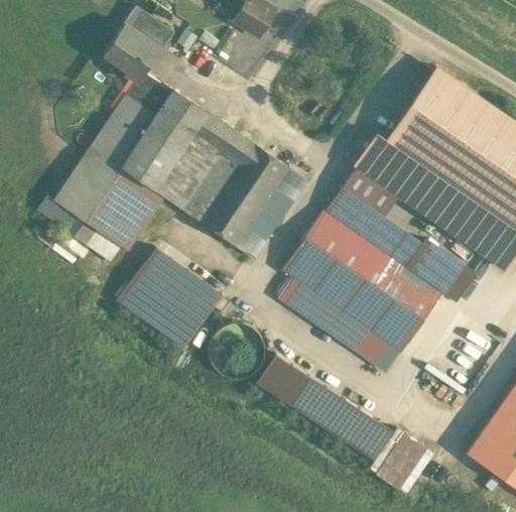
[(274,11),(255,0),(247,0),(244,6),(243,5),(233,22),(258,38),(274,11)]
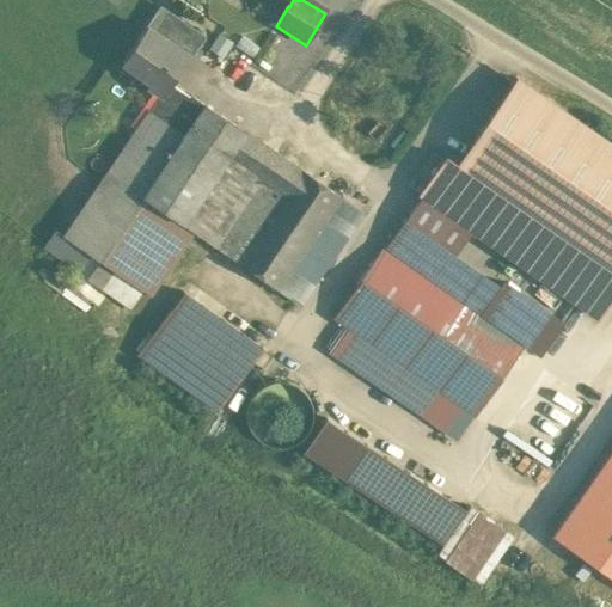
[(204,40),(160,10),(122,66),(150,84),(147,89),(161,98),(163,99),(171,86),(204,40)]
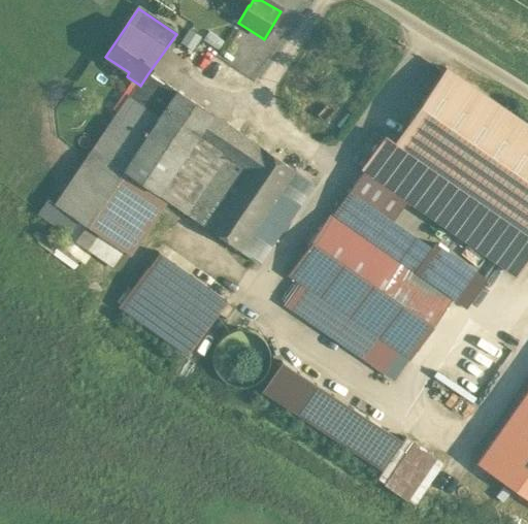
[(199,75),(179,62),(173,71),(193,84),(199,75)]
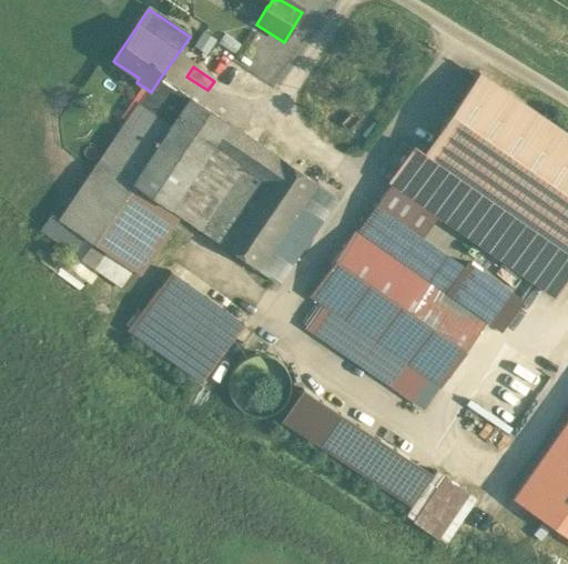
[(567,137),(479,76),(425,155),(452,174),(567,254),(567,137)]
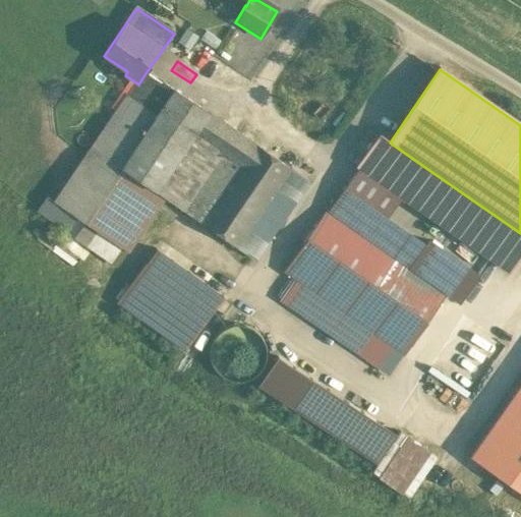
[(162,84),(146,73),(138,84),(137,83),(127,98),(126,97),(126,98),(145,110),(162,84)]
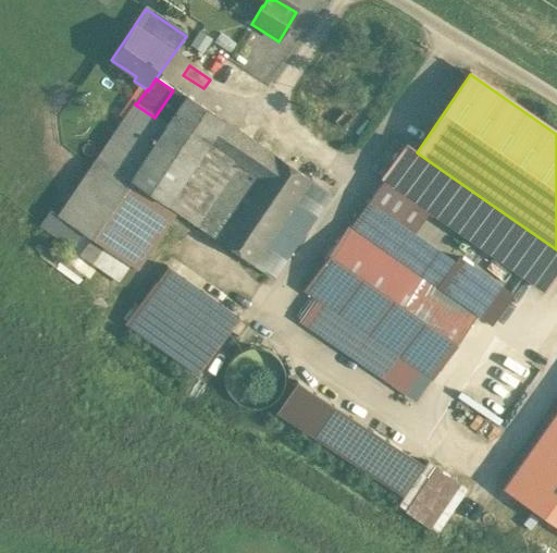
[(155,118),(135,105),(58,218),(93,242),(123,197),(128,191),(133,183),(140,188),(164,205),(206,144),(224,157),(239,135),(173,89),(173,90),(155,118)]
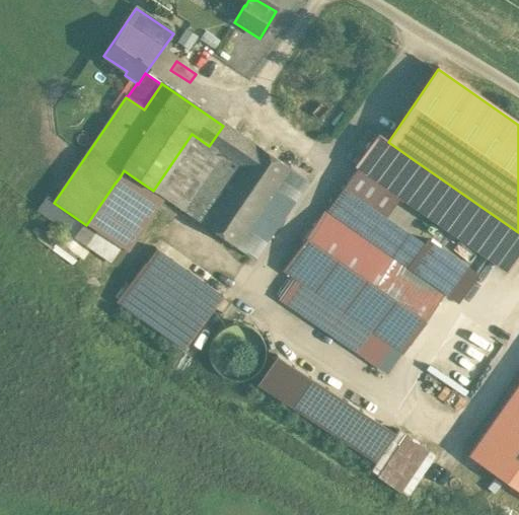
[(192,134),(153,191),(164,199),(180,211),(220,154),(219,153),(233,133),(223,126),(209,146),(192,134)]
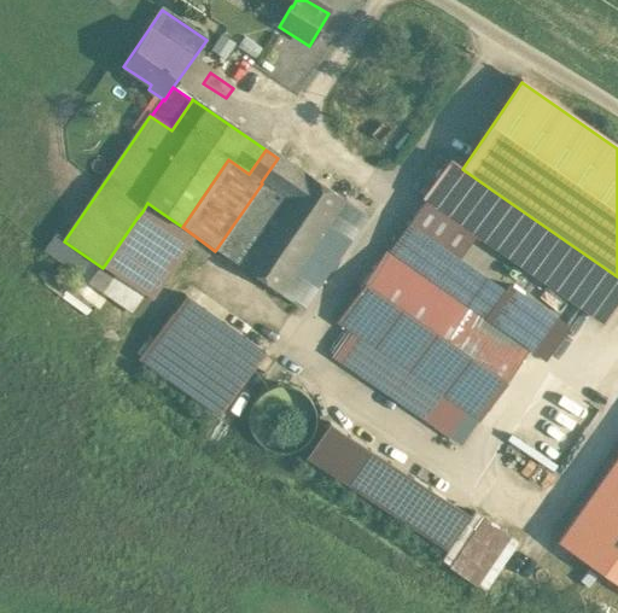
[(262,184),(215,251),(238,267),(299,173),(278,158),(261,182),(262,184)]
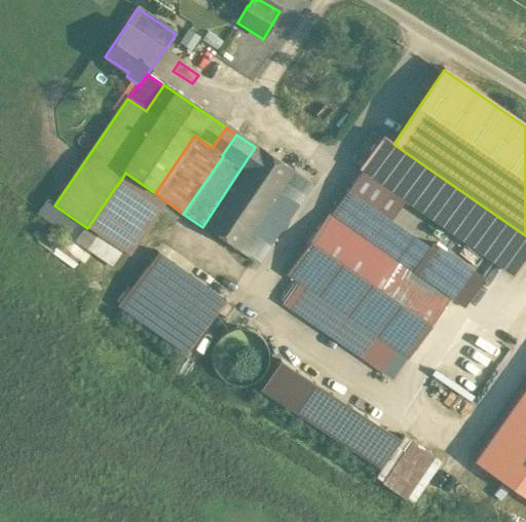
[(384,137),(361,171),(396,194),(418,161),(393,144),(384,137)]
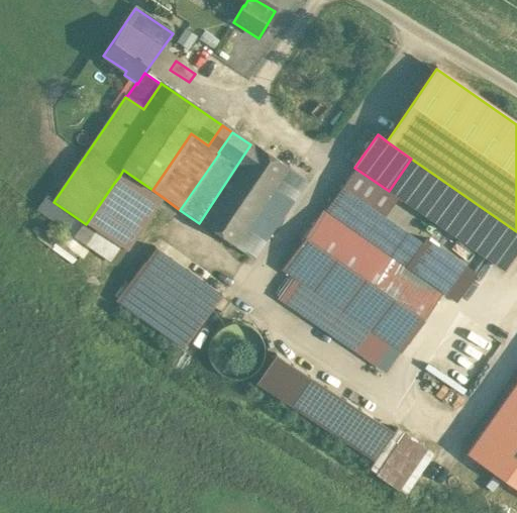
[(250,144),(199,223),(234,247),(289,169),(253,144),(252,145),(250,144)]
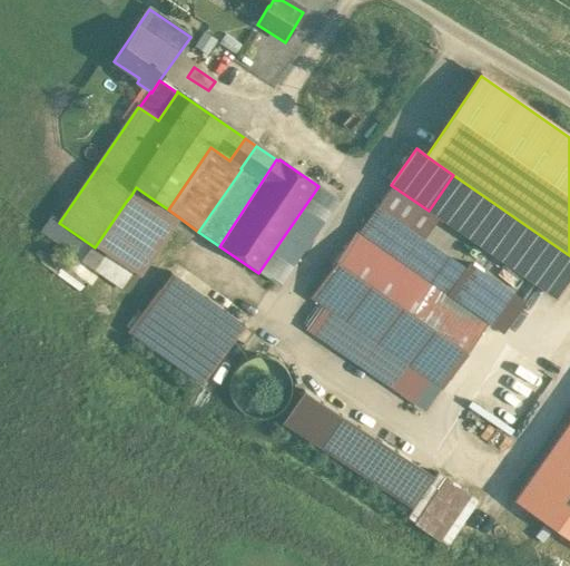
[(569,277),(569,255),(453,175),(429,211),(556,299),(569,277)]
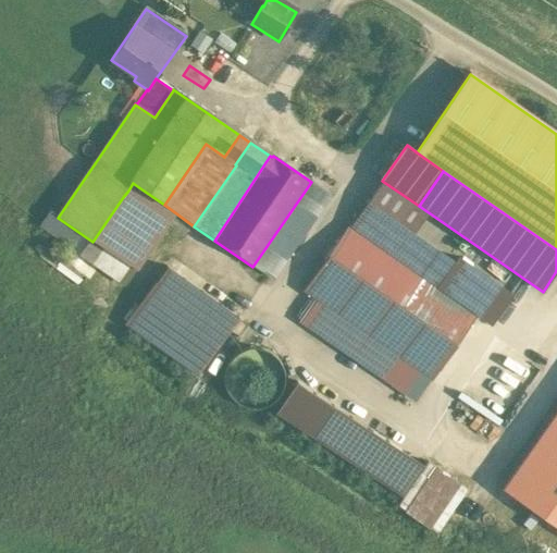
[(311,182),(252,267),(258,271),(252,279),(267,287),(330,196),(311,182)]
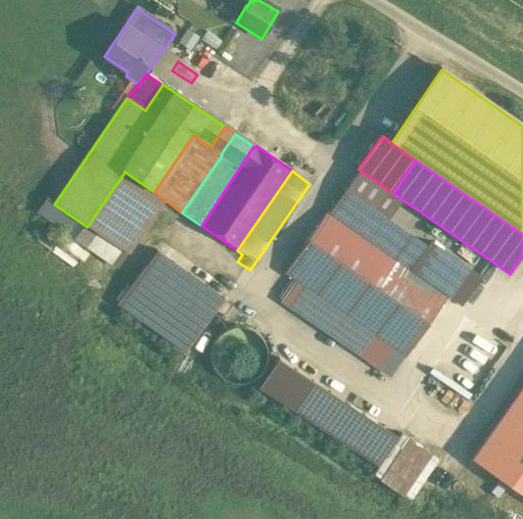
[(132,177),(125,172),(121,179),(128,184),(132,177)]
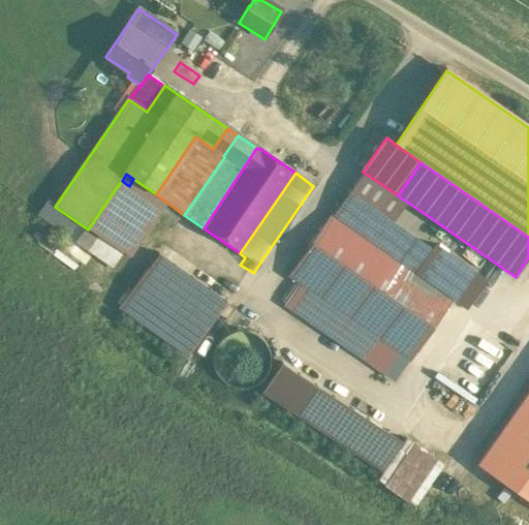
[(156,194),(133,179),(129,186),(122,181),(117,187),(159,216),(167,203),(156,194)]
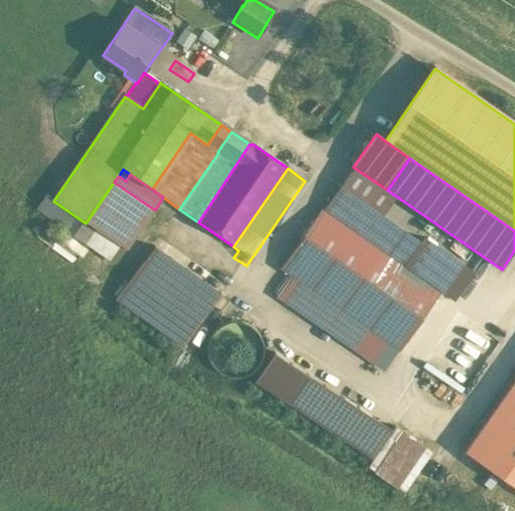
[(155,210),(114,182),(86,223),(126,251),(155,210)]
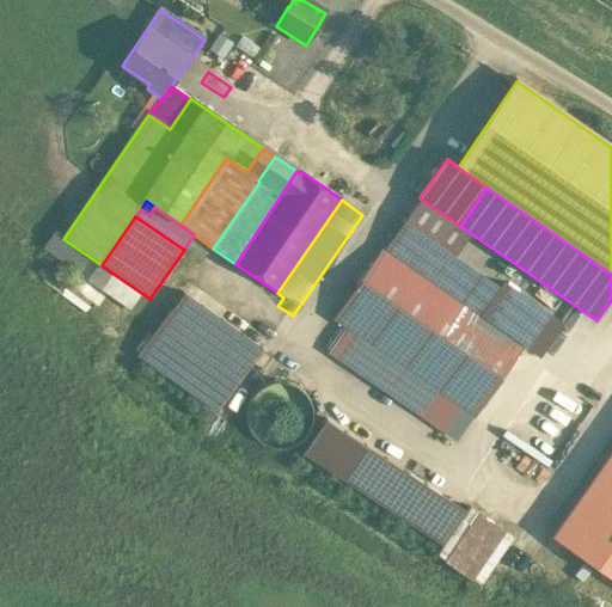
[(502,288),(405,221),(385,251),(482,319),(502,288)]
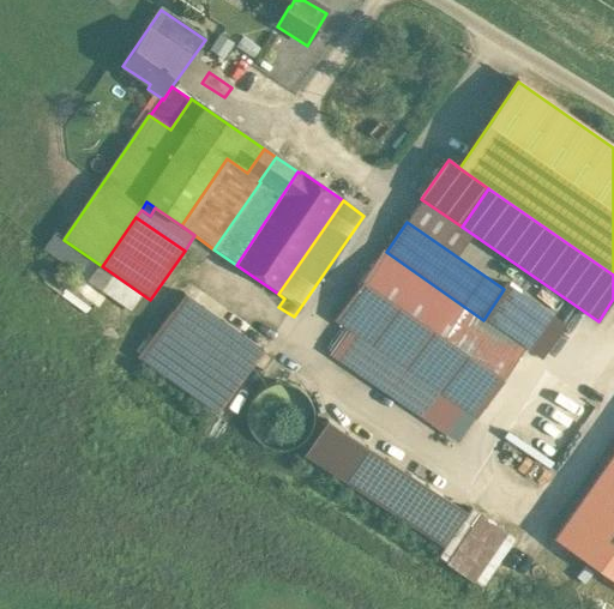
[(483,320),(386,252),(337,323),(353,335),(435,391),(475,418),(523,348),(483,320)]
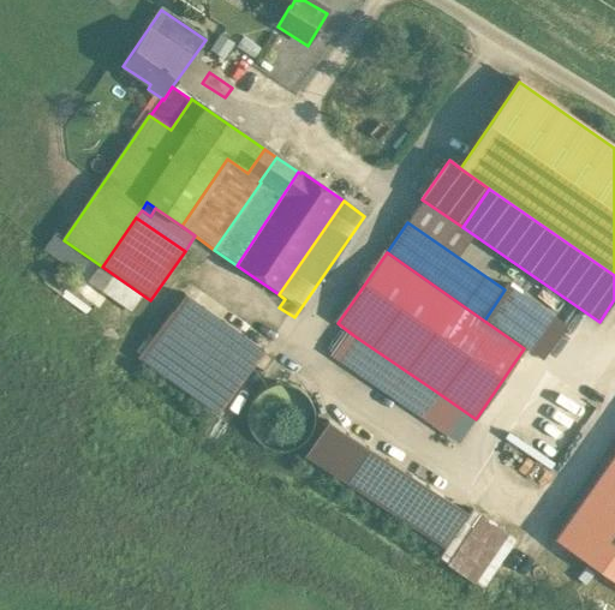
[(567,326),(508,285),(505,289),(484,321),(524,348),(526,347),(544,359),(567,326)]
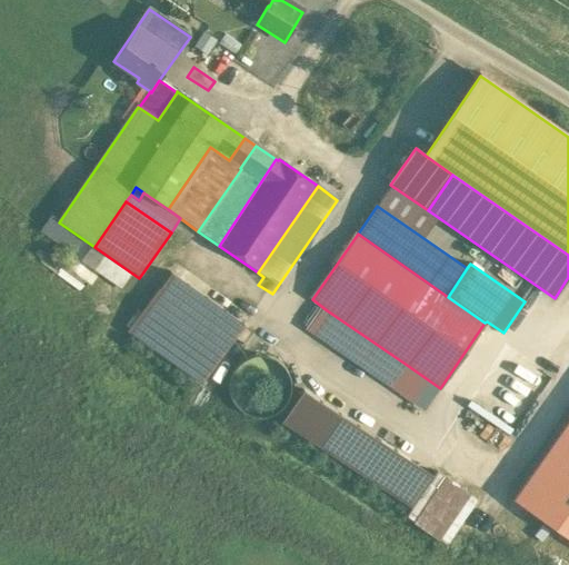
[(243,328),(170,276),(129,333),(203,385),(243,328)]
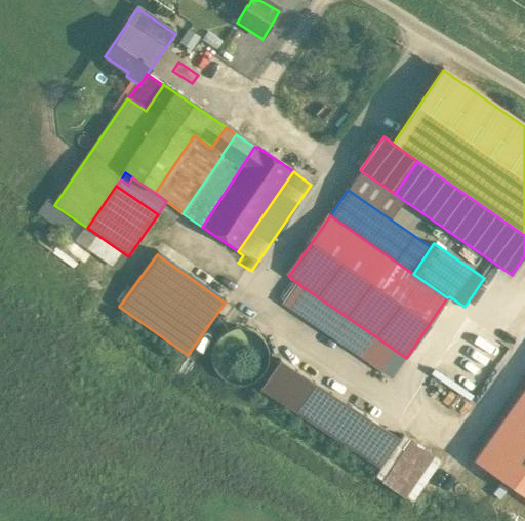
[(372,334),(301,286),(288,307),(359,355),(372,334)]
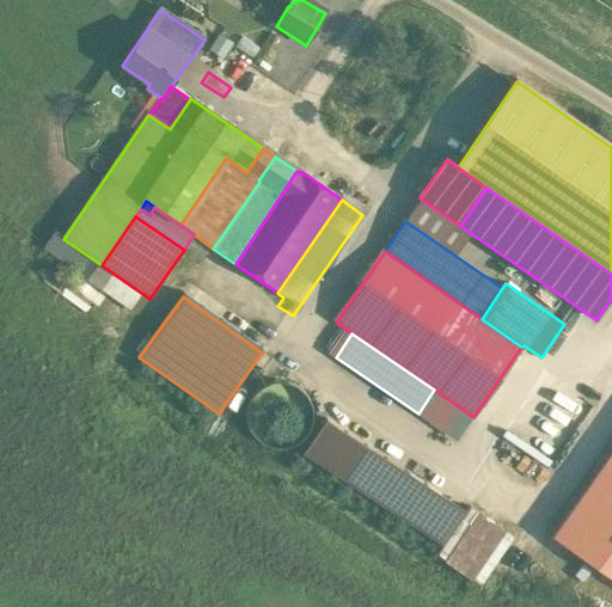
[(310,430),(312,417),(310,405),(301,394),(291,387),(279,385),(265,387),(255,394),(248,405),(245,418),(248,431),(255,442),(267,449),(279,452),(292,448),(303,441),(310,430)]
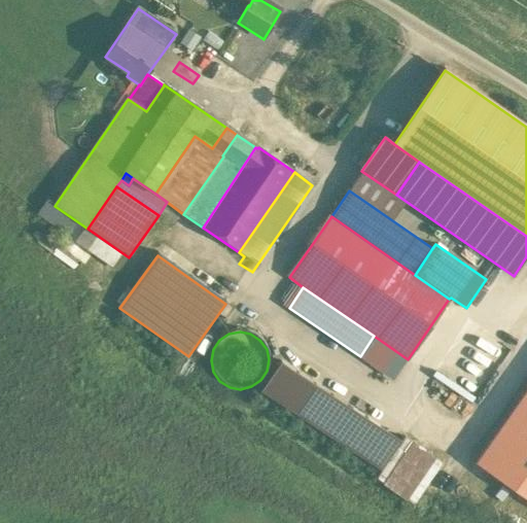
[(526,368),(466,467),(526,504),(526,368)]
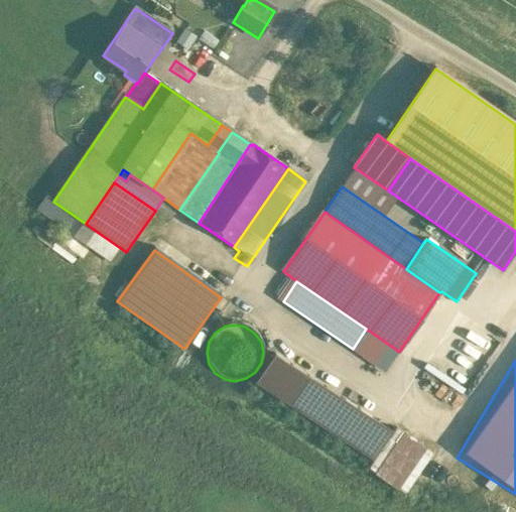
[(388,439),(270,362),(255,384),(373,462),(388,439)]
